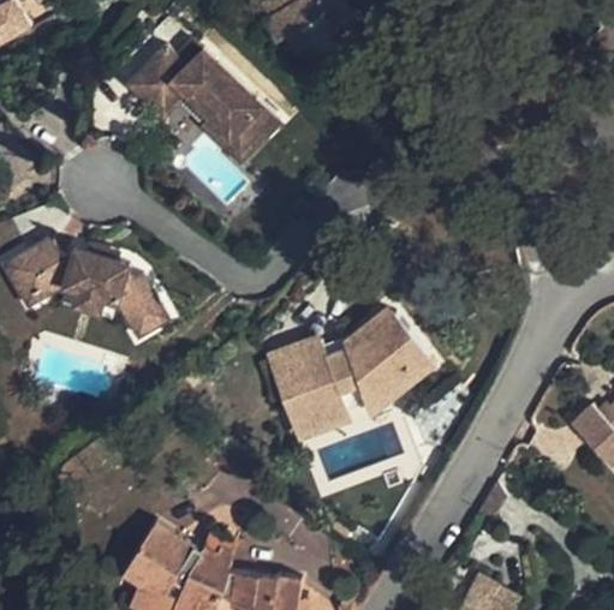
[(0,0),(0,46),(35,28),(19,0),(0,0)]
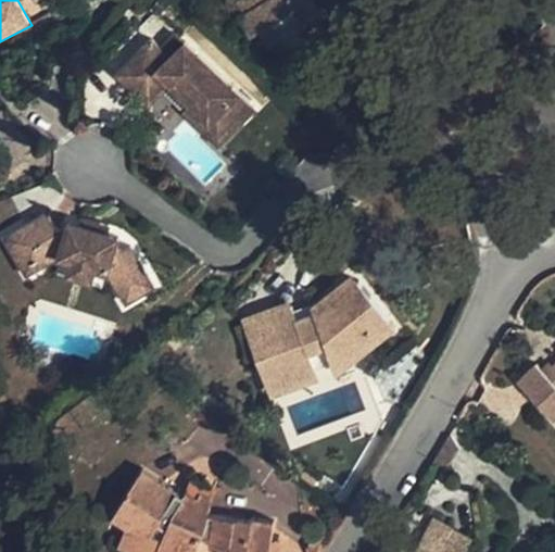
[(305,0),(248,0),(236,8),(261,54),(280,42),(317,20),(305,0)]
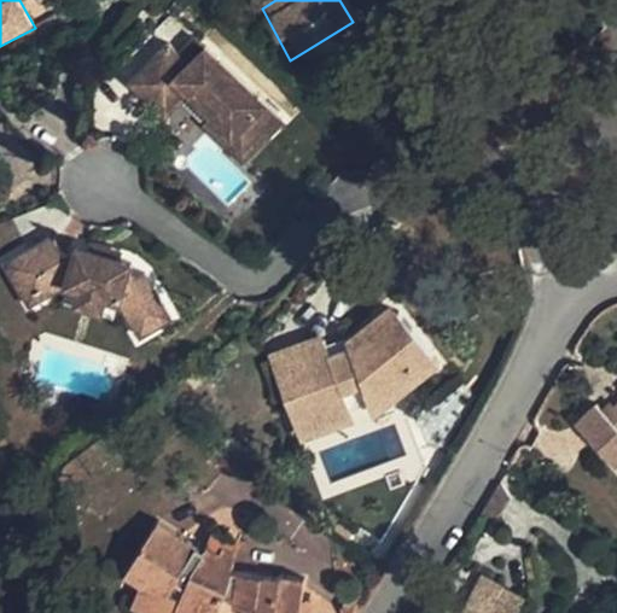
[(353,22),(312,47),(321,64),(333,56),(364,38),(353,22)]
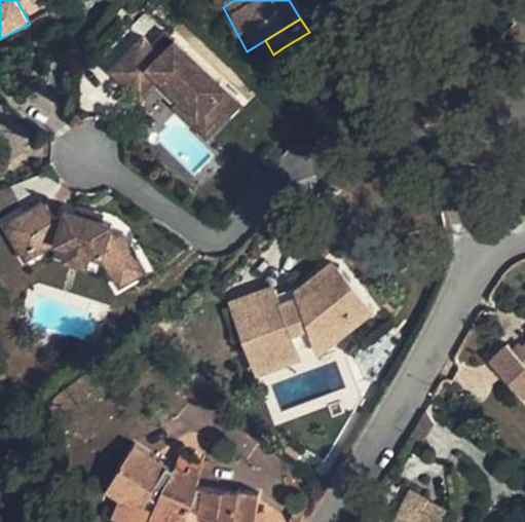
[(137,31),(103,65),(120,83),(141,64),(153,75),(173,97),(181,88),(197,105),(218,84),(169,34),(154,48),(137,31)]
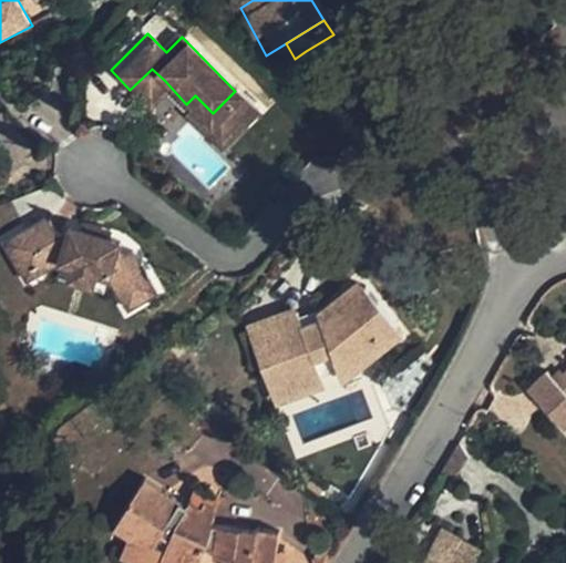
[(152,69),(130,90),(143,102),(165,81),(152,69)]
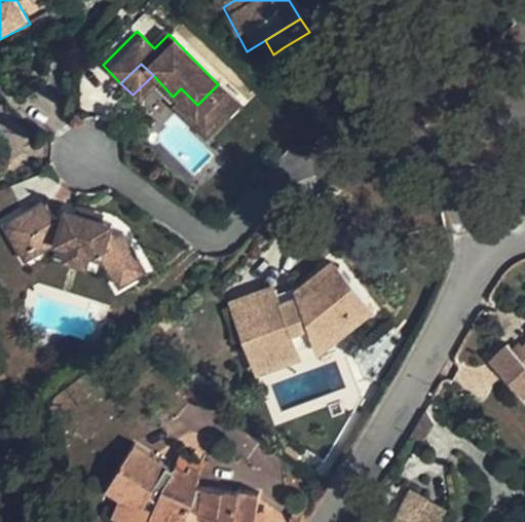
[(233,100),(218,84),(197,105),(181,88),(173,97),(165,103),(197,135),(233,100)]
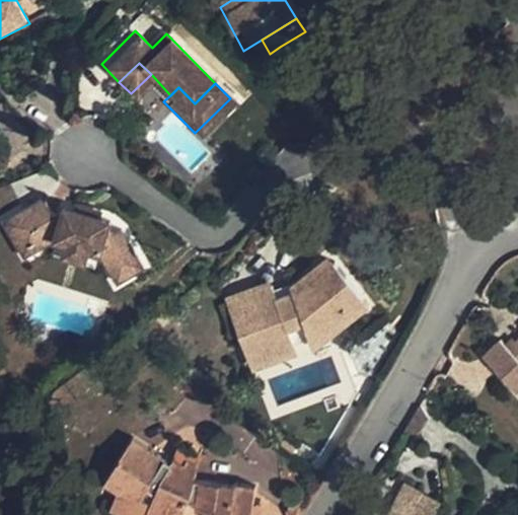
[(0,237),(0,239),(17,267),(27,260),(33,271),(56,256),(104,269),(109,277),(118,272),(128,289),(148,277),(125,239),(117,245),(111,237),(113,231),(100,228),(77,223),(65,220),(64,225),(55,230),(43,211),(0,237)]
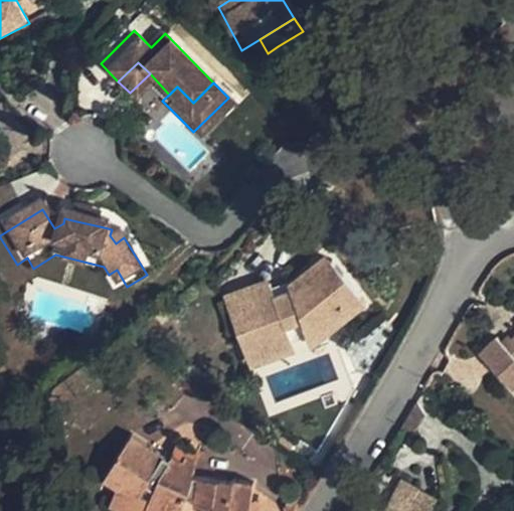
[(77,216),(76,221),(100,226),(101,221),(77,216)]
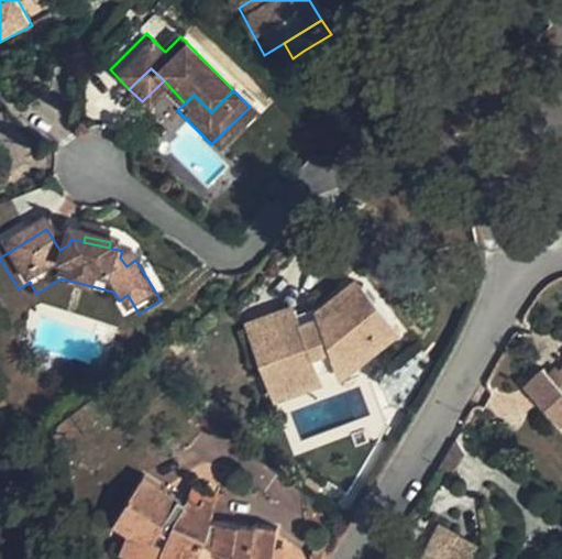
[(352,299),(371,284),(365,276),(324,308),(324,314),(346,295),(352,299)]
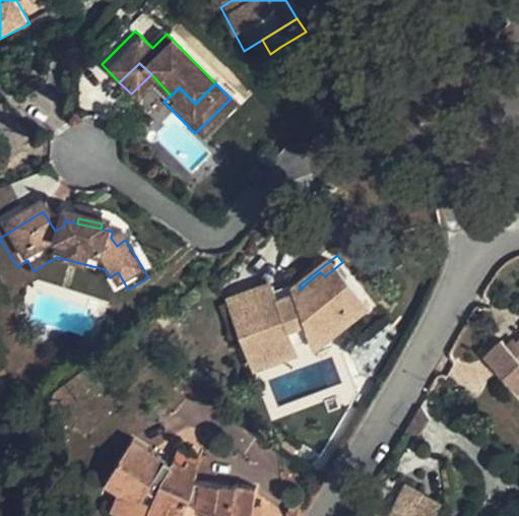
[(56,257),(52,272),(101,284),(105,269),(56,257)]
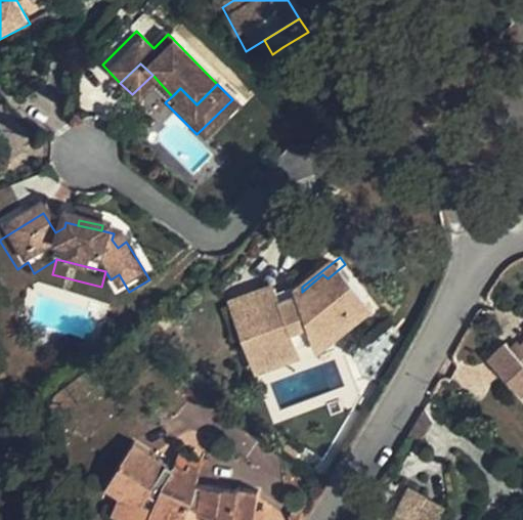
[(28,262),(17,269),(24,279),(34,273),(28,262)]
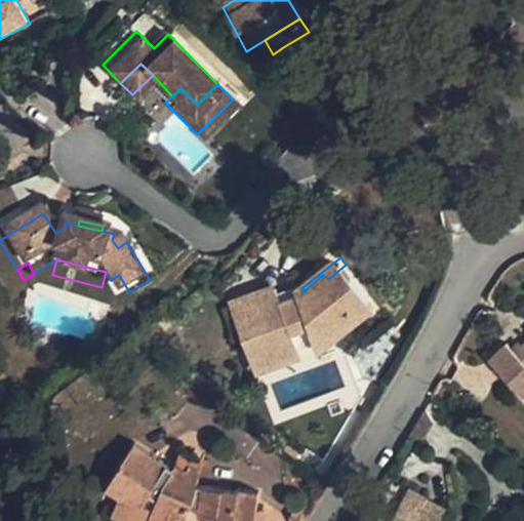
[(249,329),(264,366),(303,351),(301,345),(298,335),(313,324),(315,322),(328,338),(343,326),(346,331),(361,318),(358,314),(374,301),(346,265),(328,279),(323,275),(303,292),(305,294),(306,298),(290,310),(287,301),(284,290),(255,302),(263,323),(249,329)]
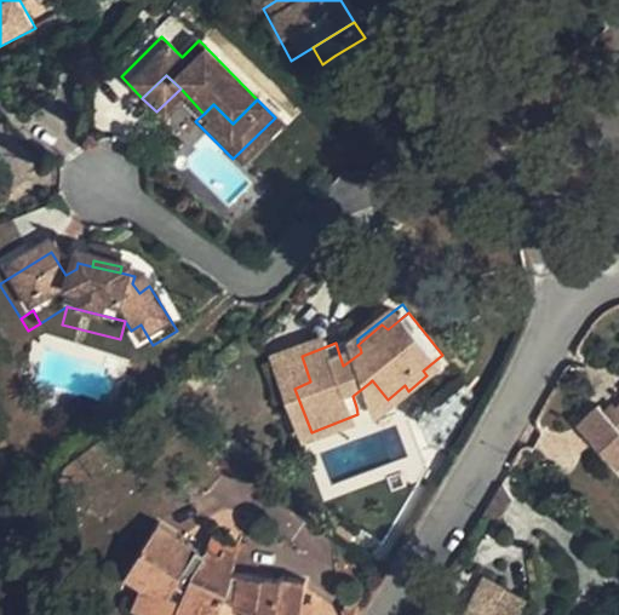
[(141,325),(131,331),(144,351),(153,345),(141,325)]
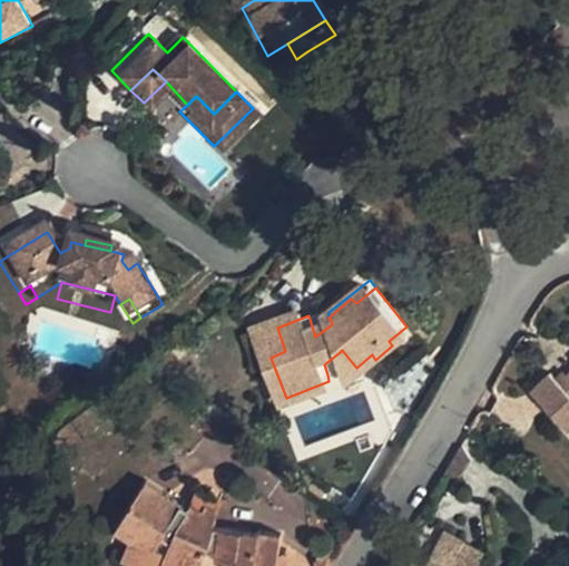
[(305,309),(255,328),(277,328),(308,315),(305,309)]
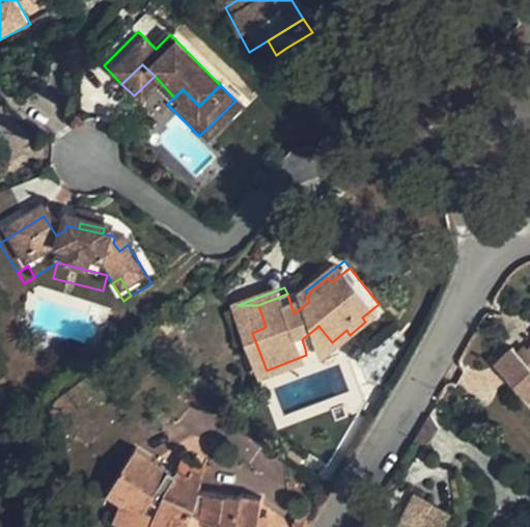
[(309,302),(308,298),(290,304),(294,313),(309,302)]
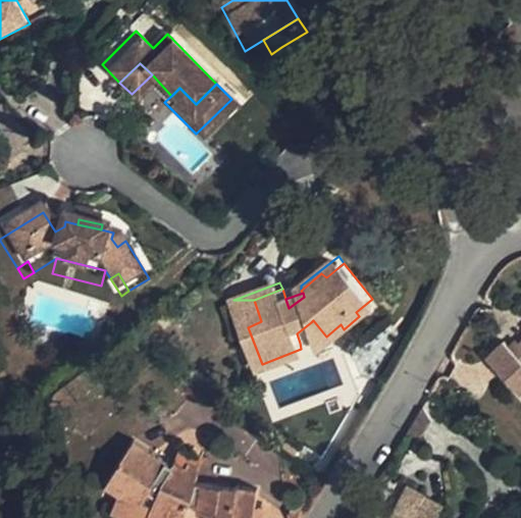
[(326,337),(313,320),(311,322),(316,337),(322,351),(324,350),(377,306),(372,299),(356,312),(359,316),(344,329),(341,324),(326,337)]
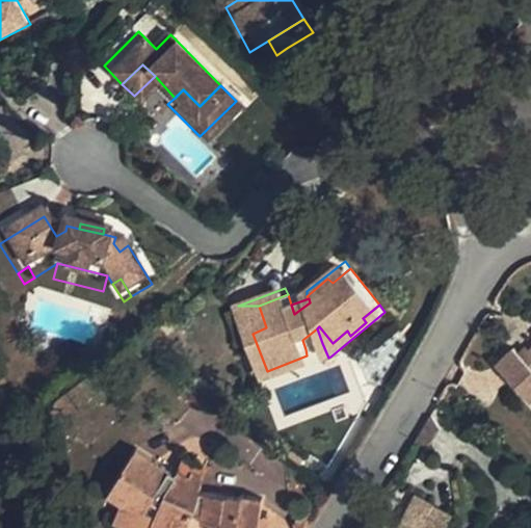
[(238,306),(262,381),(310,363),(307,355),(267,371),(253,334),(266,327),(259,306),(238,306)]
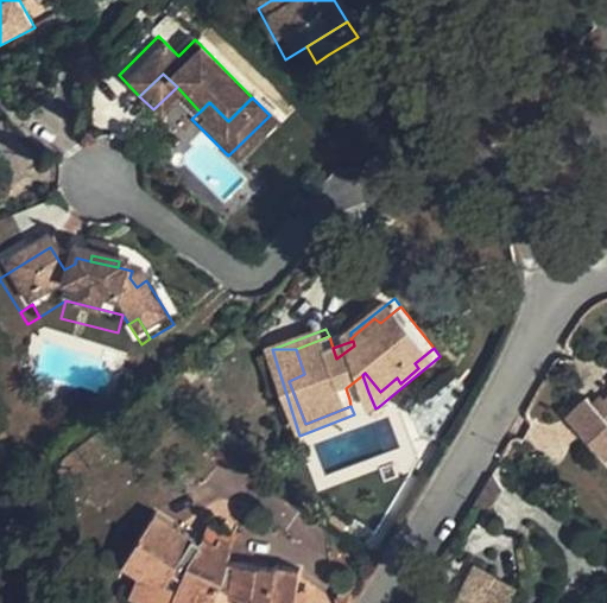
[(346,388),(349,399),(368,392),(362,375),(346,388)]
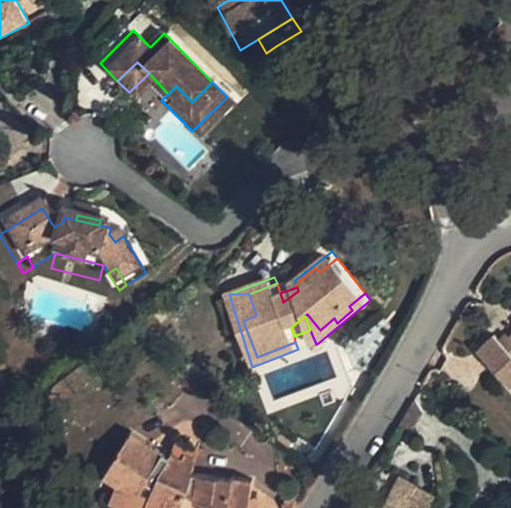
[(510,336),(509,335),(501,343),(495,338),(480,354),(510,383),(510,336)]
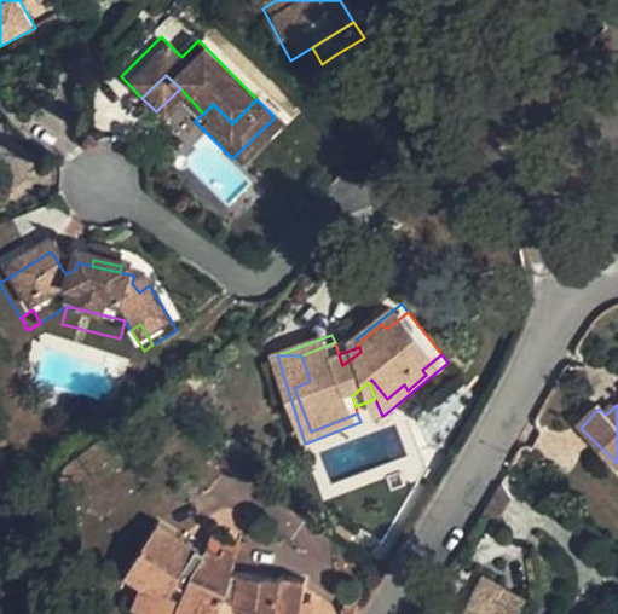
[(295,613),(299,585),(230,578),(235,556),(220,550),(218,555),(204,550),(203,554),(157,528),(125,580),(138,589),(143,591),(148,583),(162,594),(167,597),(175,584),(184,590),(175,613),(217,613),(221,603),(231,604),(230,613),(295,613)]
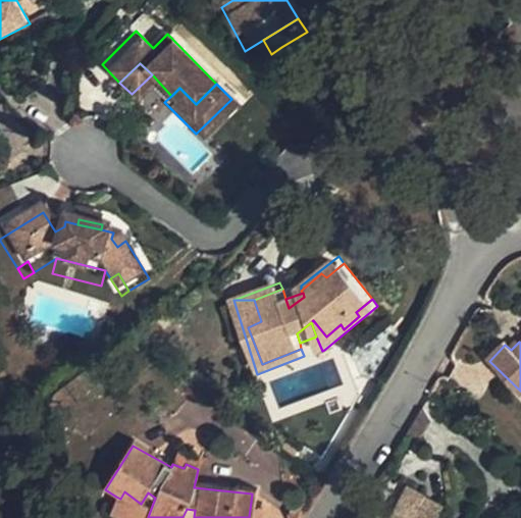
[(186,464),(198,469),(200,458),(190,455),(186,464)]
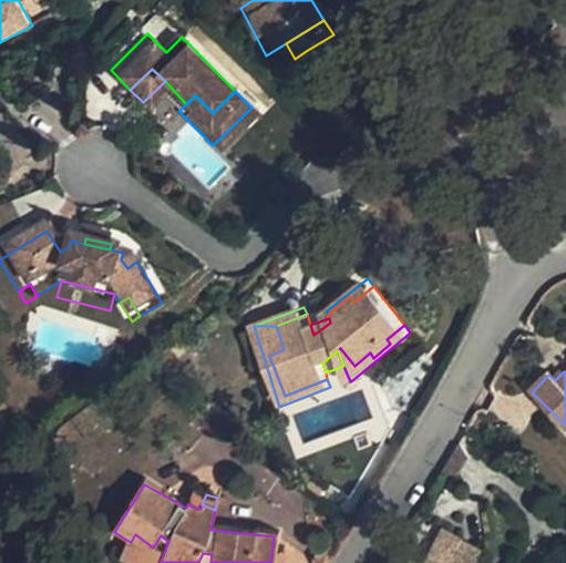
[(142,562),(148,544),(135,534),(131,542),(126,540),(120,560),(125,562),(142,562)]
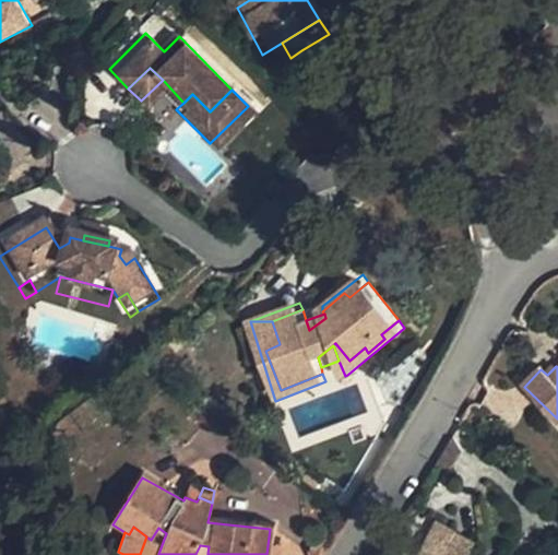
[(450,554),(447,552),(454,541),(435,530),(419,554),(450,554)]
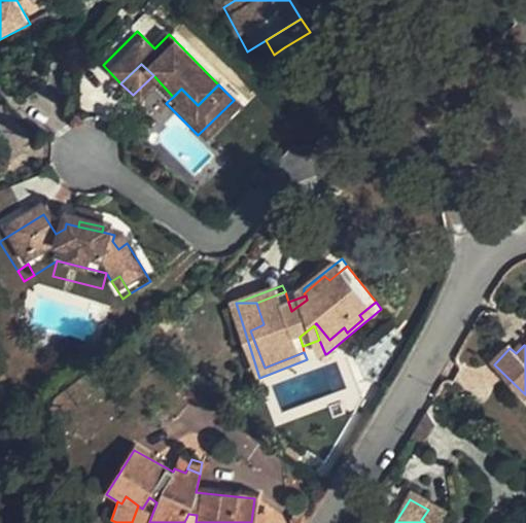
[(421,520),(424,522),(442,522),(444,520),(428,510),(421,520)]
